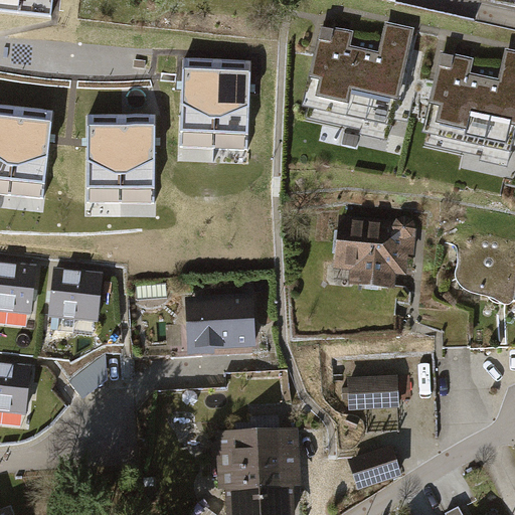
[(0,0),(0,9),(52,15),(53,0),(0,0)]
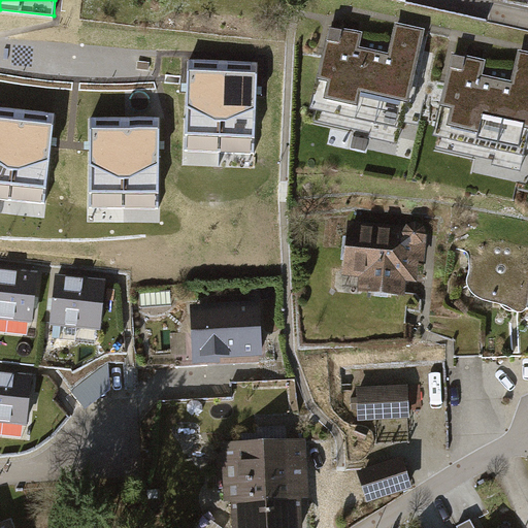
[(423,30),(392,24),(385,56),(355,48),(358,35),(326,29),(305,123),(398,142),(423,30)]
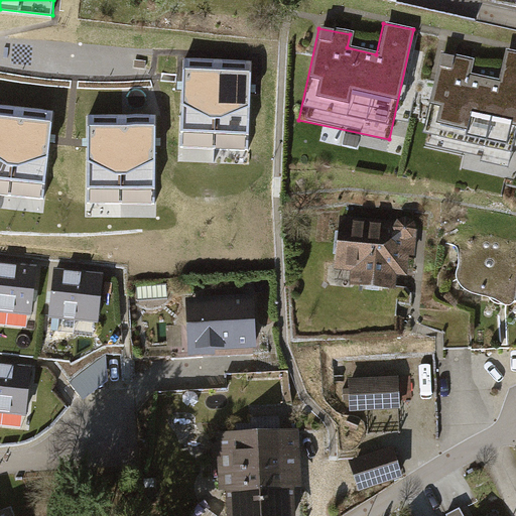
[(515,125),(515,52),(504,50),(497,81),(470,75),(473,61),(441,54),(420,146),(507,166),(515,125)]
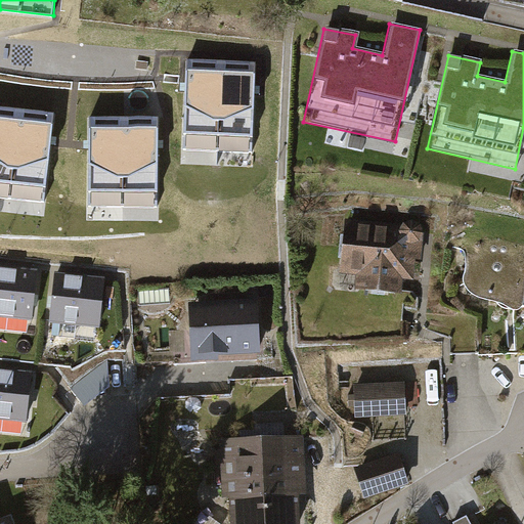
[(257,62),(188,59),(184,148),(253,151),(257,62)]
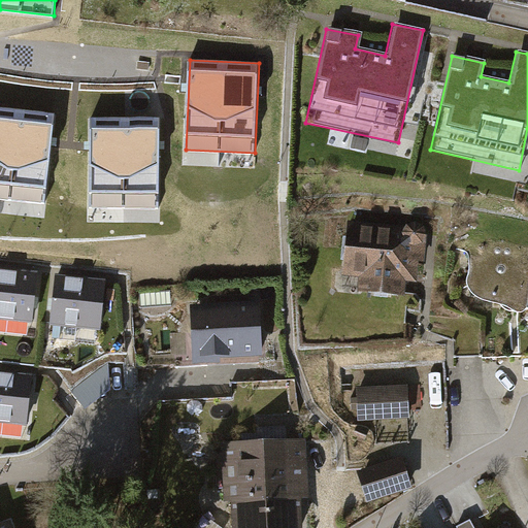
[(54,114),(0,108),(0,199),(45,204),(54,114)]
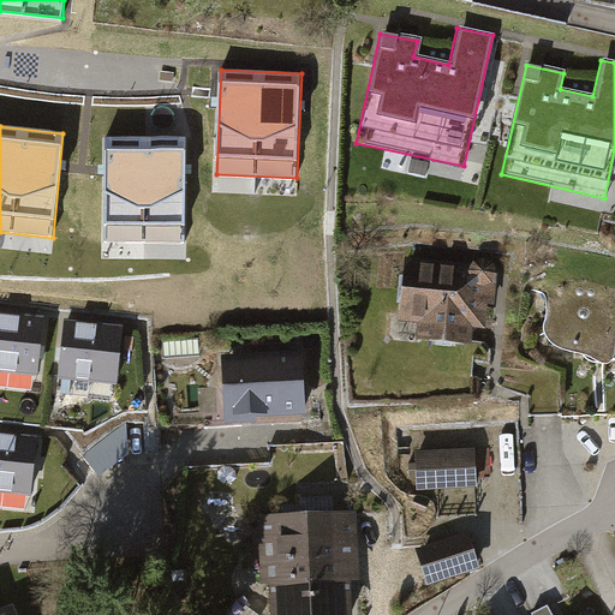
[(186,138),(106,138),(105,243),(185,243),(186,138)]
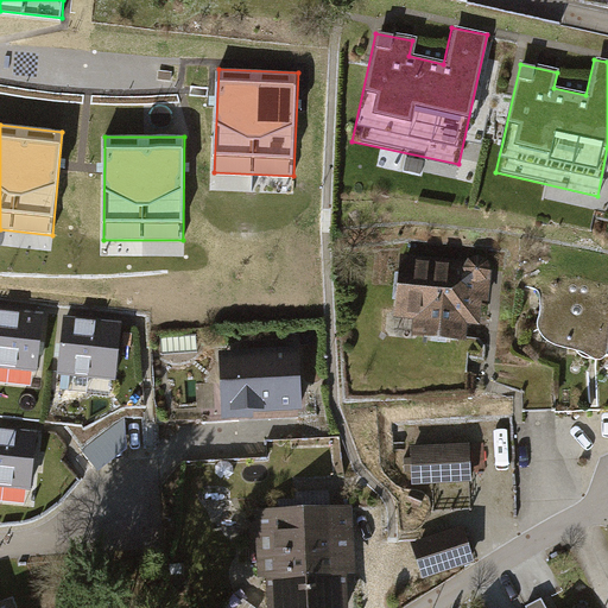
[(463,263),(398,257),(392,320),(410,321),(409,334),(463,340),(464,327),(476,328),(479,299),(485,301),(487,272),(483,261),(473,258),(463,263)]
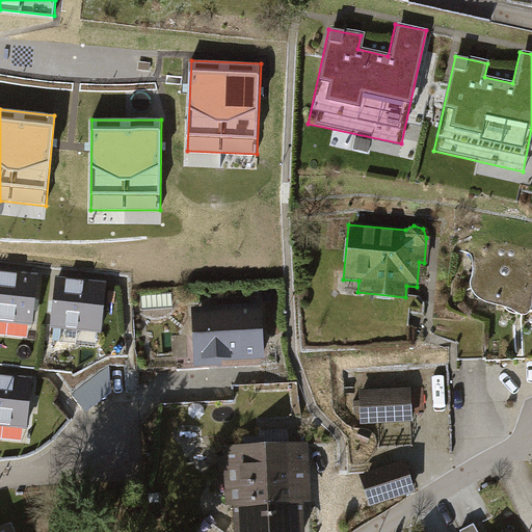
[(468,239),(457,250),(468,254),(470,269),(466,286),(474,298),(490,304),(507,309),(519,317),(527,314),(528,310),(531,286),(531,244),(527,239),(479,234),(468,239)]
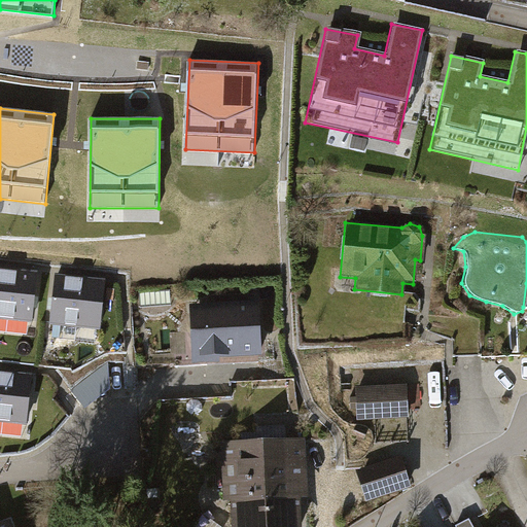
[(39,273),(0,269),(0,317),(33,321),(39,273)]
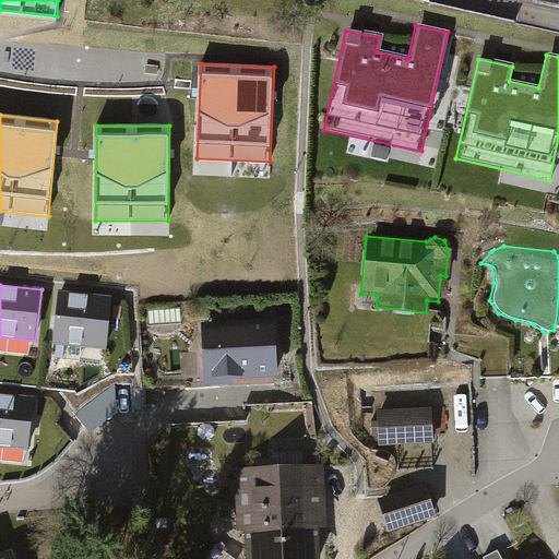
[(116,297),(61,292),(57,344),(110,348),(116,297)]
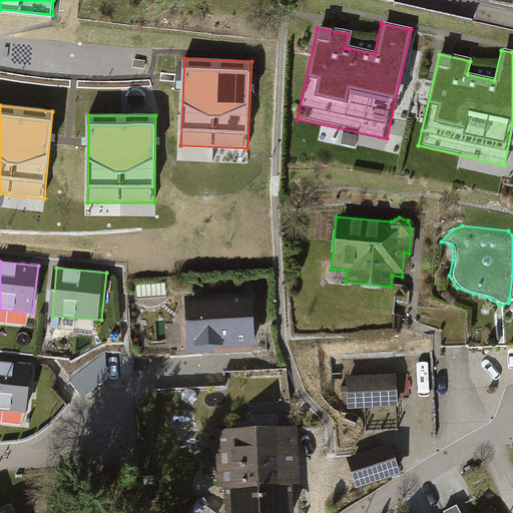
[(257,357),(254,292),(186,293),(188,358),(257,357)]
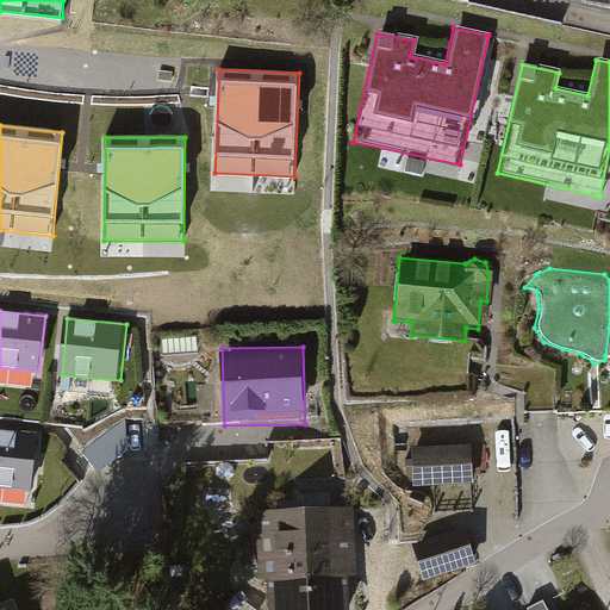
[(39,435),(0,430),(0,487),(35,491),(39,435)]
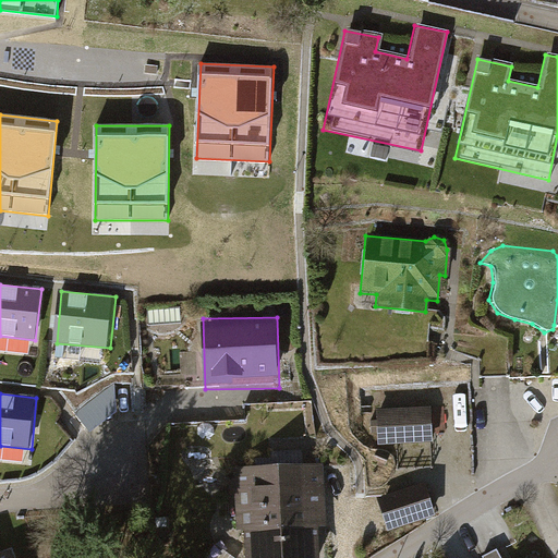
[(431,441),(429,411),(374,412),(375,443),(431,441)]
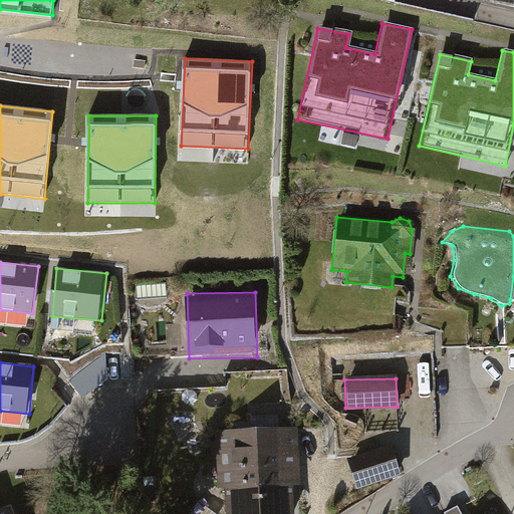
[(300,479),(298,424),(213,428),(215,490),(225,490),(225,513),(295,513),(294,479),(300,479)]
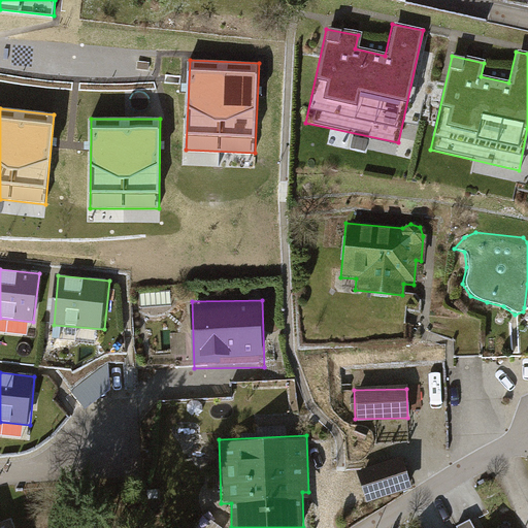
[(404,455),(357,471),(368,503),(416,488),(404,455)]
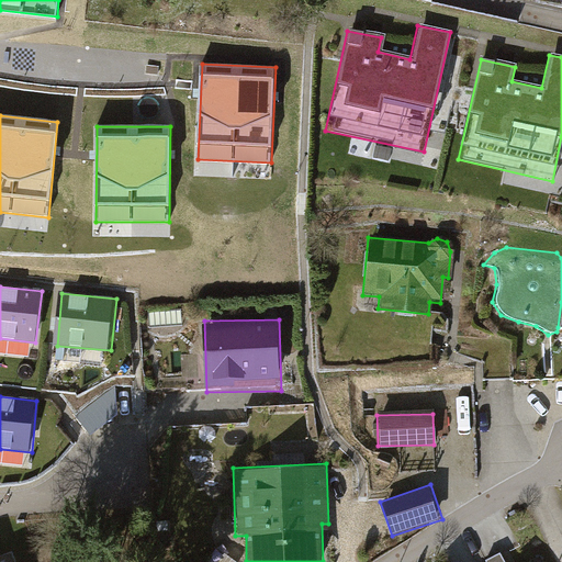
[(485,561),(505,561),(501,552),(485,560),(485,561)]
